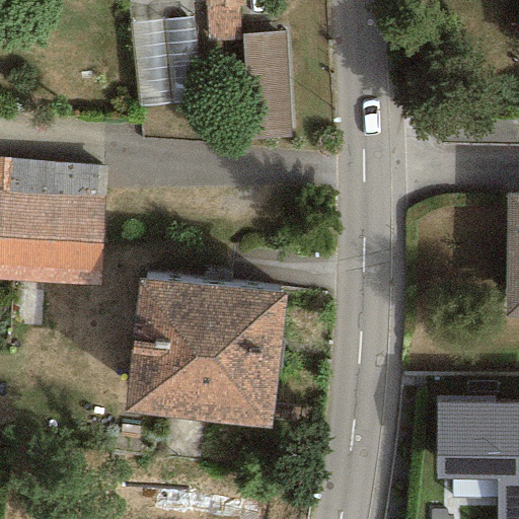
[(209,0),(211,27),(239,26),(237,0),(209,0)]
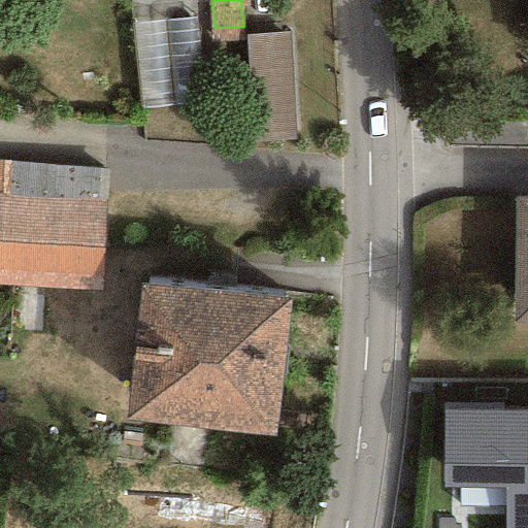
[(300,128),(296,22),(251,23),(255,129),(300,128)]
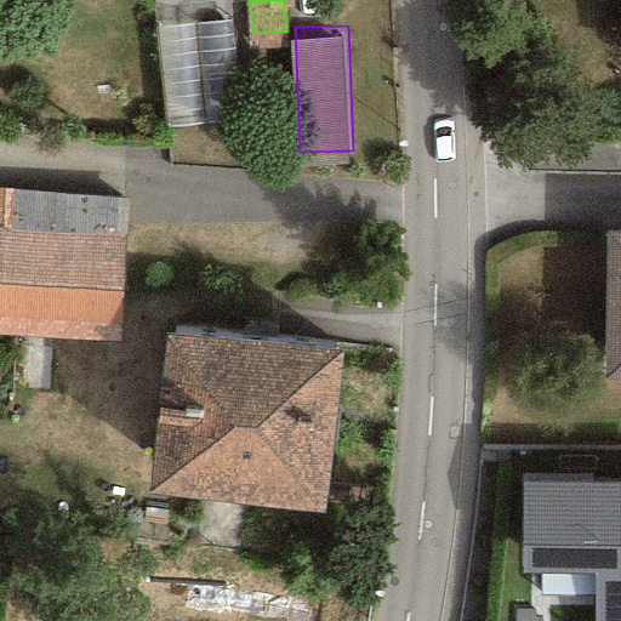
[(125,197),(0,189),(0,337),(119,342),(125,197)]
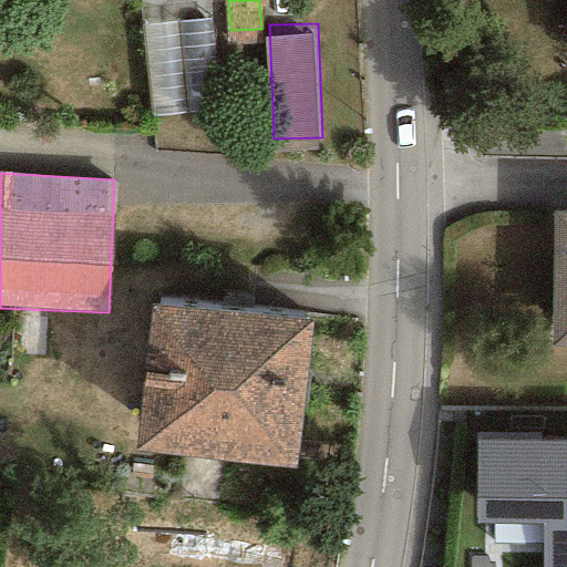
[(566,212),(555,212),(553,350),(566,350),(566,212)]
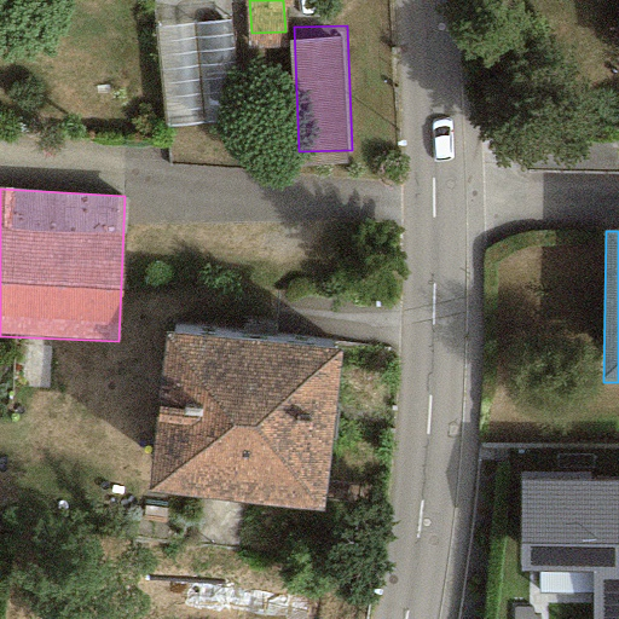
[(340,354),(163,334),(145,493),(322,514),(340,354)]
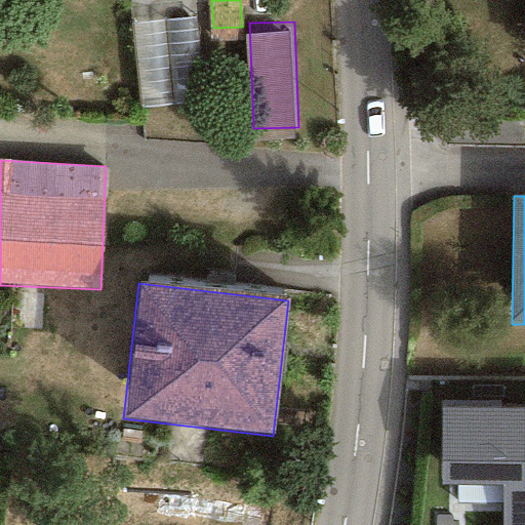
[(524,524),(524,409),(439,409),(439,485),(501,485),(500,524),(524,524)]
